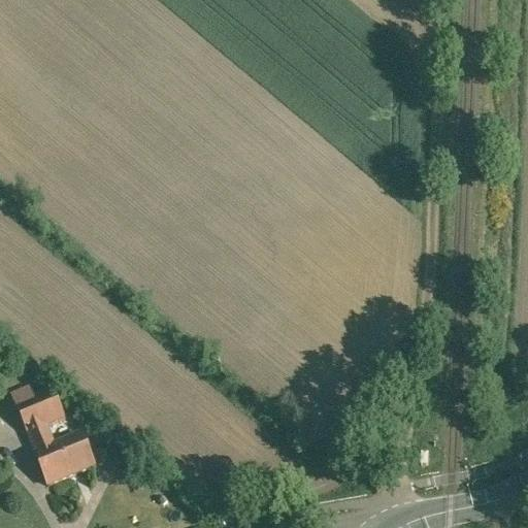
[(33,389),(12,398),(17,409),(38,400),(33,389)]
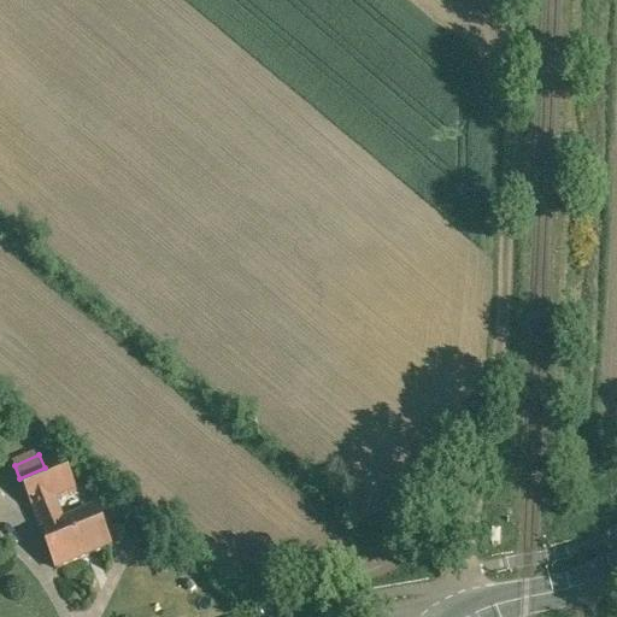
[(45,468),(19,479),(33,510),(34,510),(57,500),(77,492),(64,460),(45,468)]
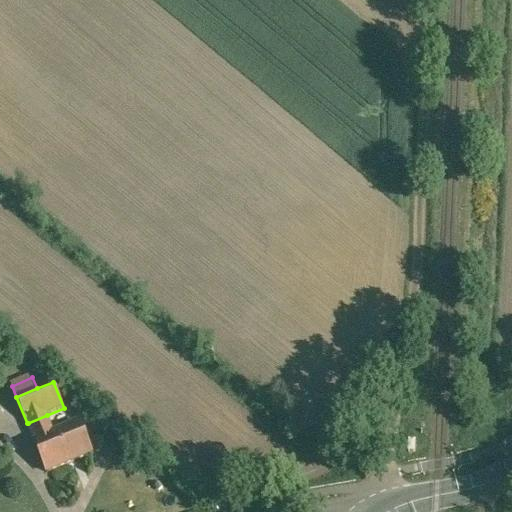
[(47,415),(28,423),(36,442),(54,434),(47,415)]
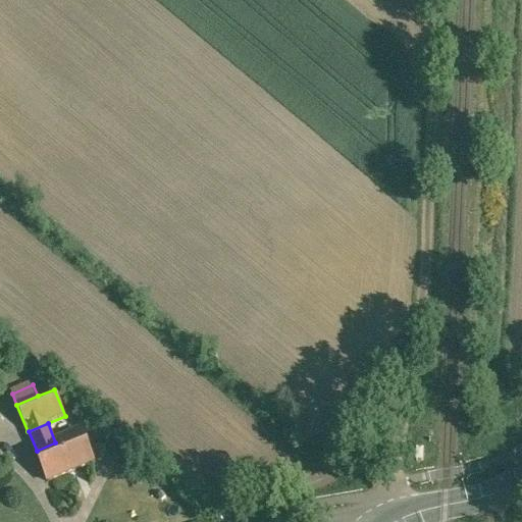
[(37,451),(36,451),(49,482),(95,464),(81,431),(37,451)]
